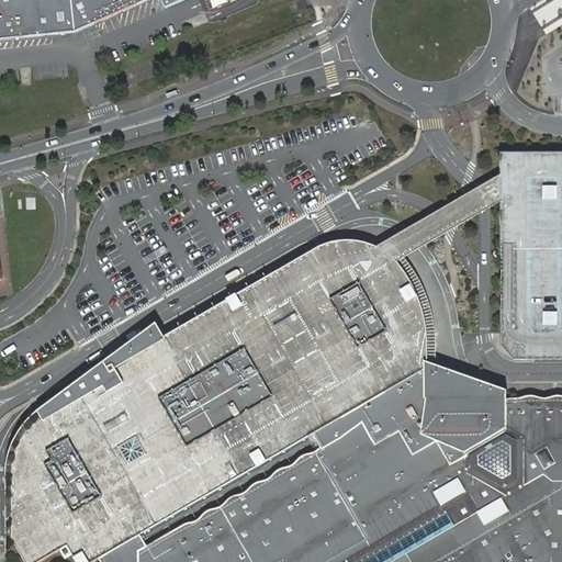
[(66,0),(0,0),(0,36),(69,30),(66,0)]
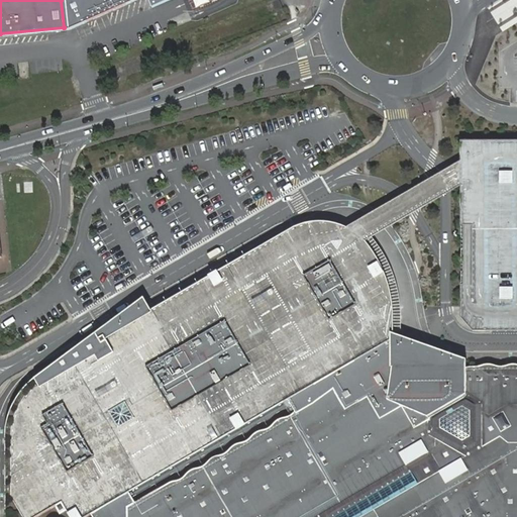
[(61,0),(64,27),(74,24),(135,0),(61,0)]
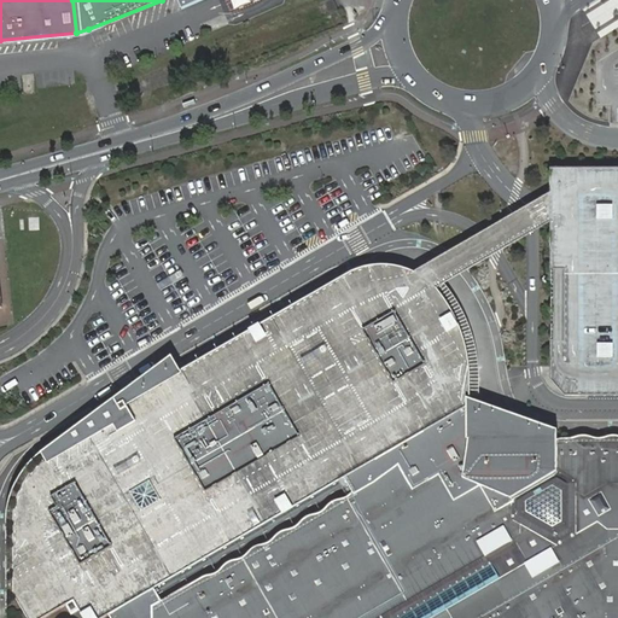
[(554,379),(567,396),(608,396),(617,395),(617,167),(552,167),(553,192),(553,205),(553,211),(553,221),(554,379)]
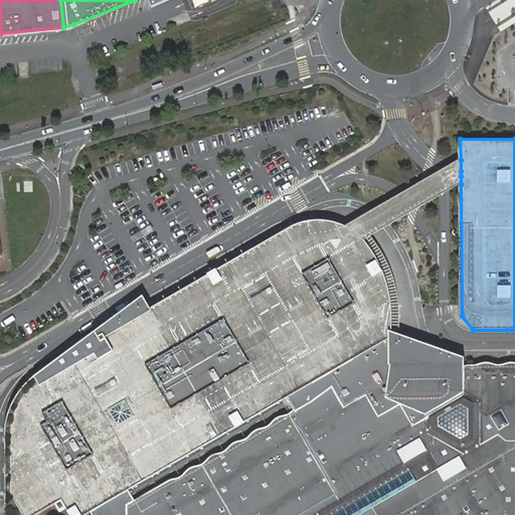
[(461,160),(346,226),(354,232),(365,240),(461,184),(461,176),(461,171),(461,160)]
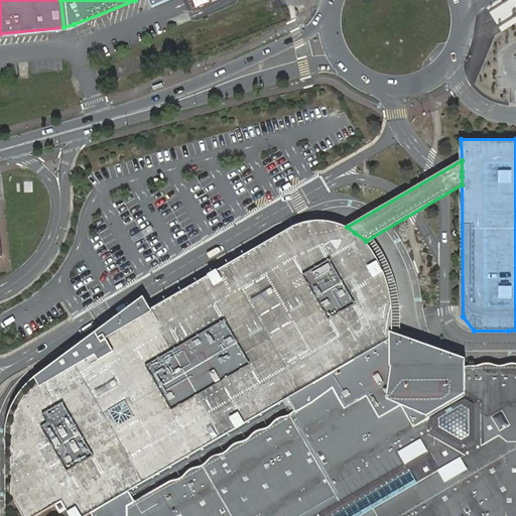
[(72,515),(87,515),(93,513),(94,515),(515,515),(515,363),(512,363),(503,365),(499,365),(496,365),(487,363),(481,364),(477,365),(469,366),(462,369),(458,374),(457,378),(466,393),(446,404),(428,415),(389,398),(393,339),(393,317),(392,294),(385,272),(378,257),(366,241),(355,233),(347,227),(341,224),(328,222),(309,223),(294,227),(148,308),(146,309),(142,302),(138,295),(88,335),(73,351),(36,377),(32,381),(24,388),(13,406),(7,428),(7,492),(7,515),(36,515),(63,501),(67,508),(72,515)]
